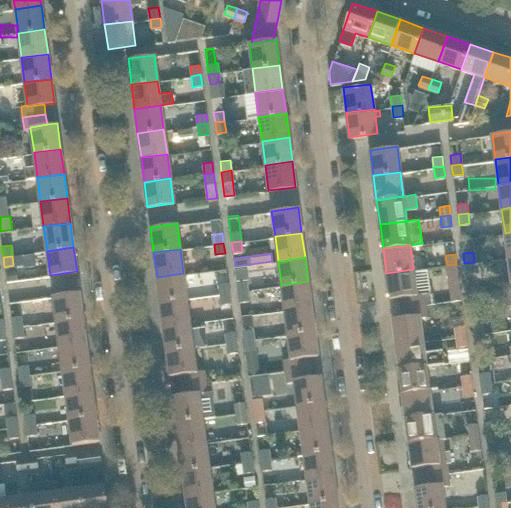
[(474,262),(464,263),(466,273),(476,272),(474,262)]
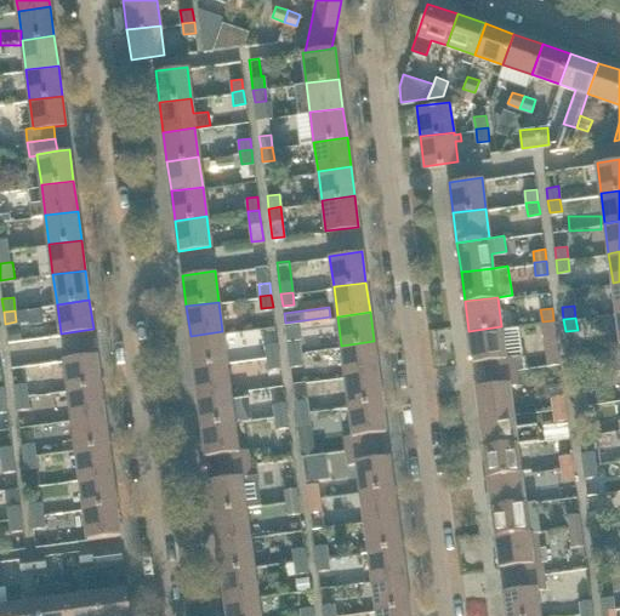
[(547,364),(559,363),(553,320),(542,321),(547,364)]
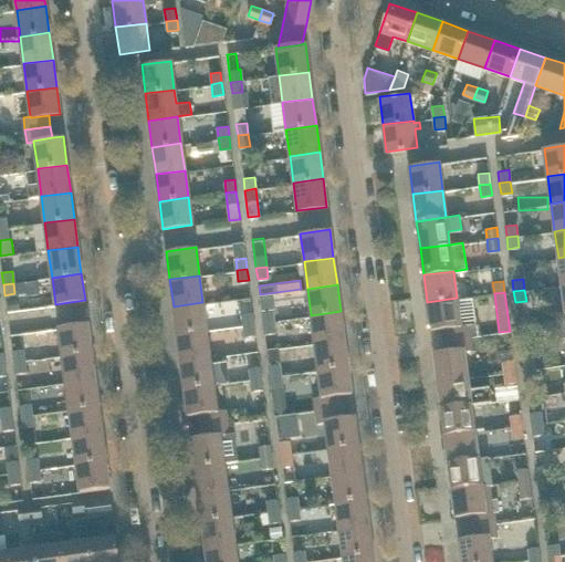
[(468,324),(475,323),(472,297),(457,298),(427,302),(431,330),(442,329),(468,324)]
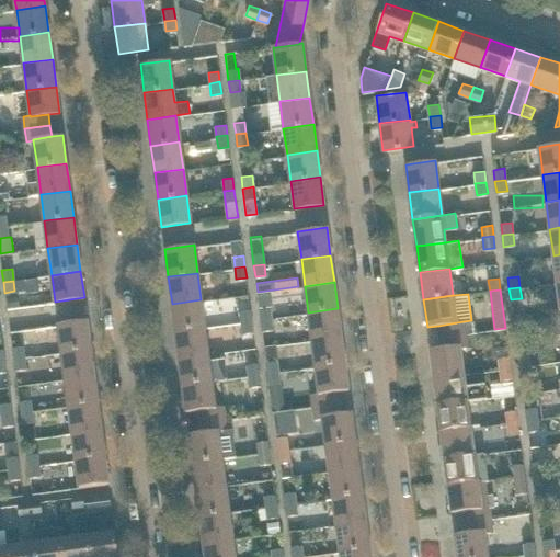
[(175,330),(204,326),(201,299),(172,304),(175,330)]
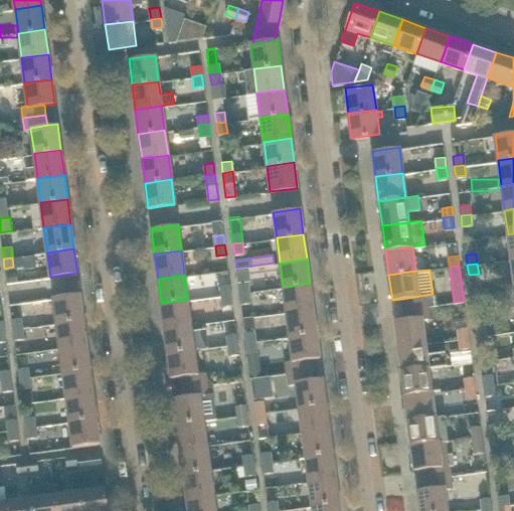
[(264,279),(264,291),(281,292),(281,279),(264,279)]
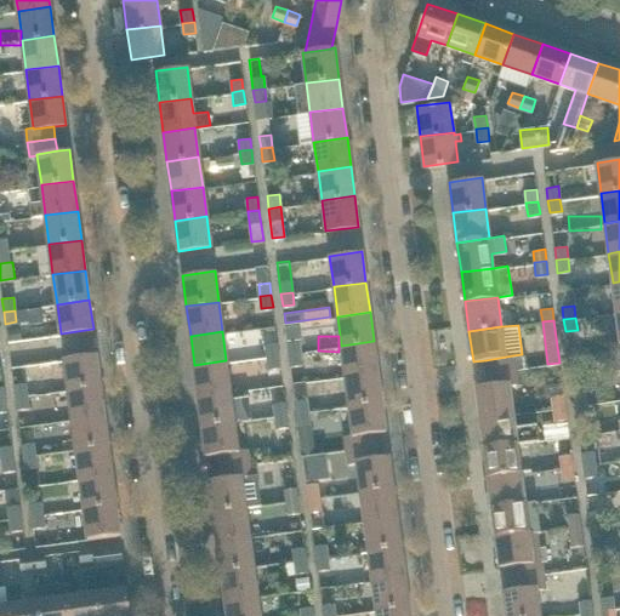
[(289,354),(301,352),(299,338),(286,340),(289,354)]
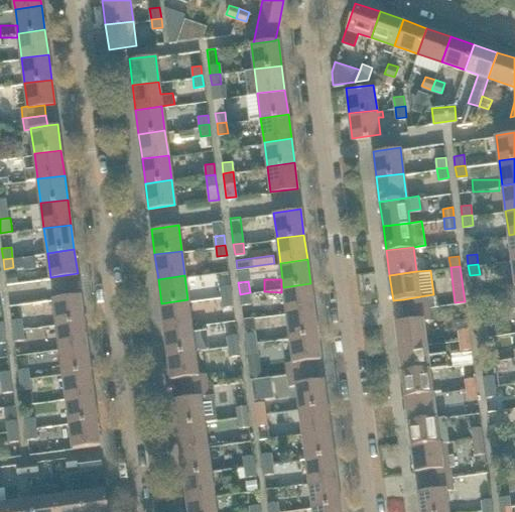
[(223,296),(232,295),(231,283),(221,285),(223,296)]
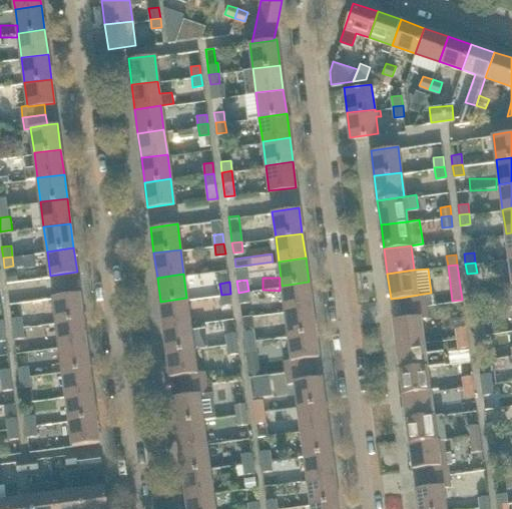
[(285,311),(312,307),(309,282),(282,286),(285,311)]
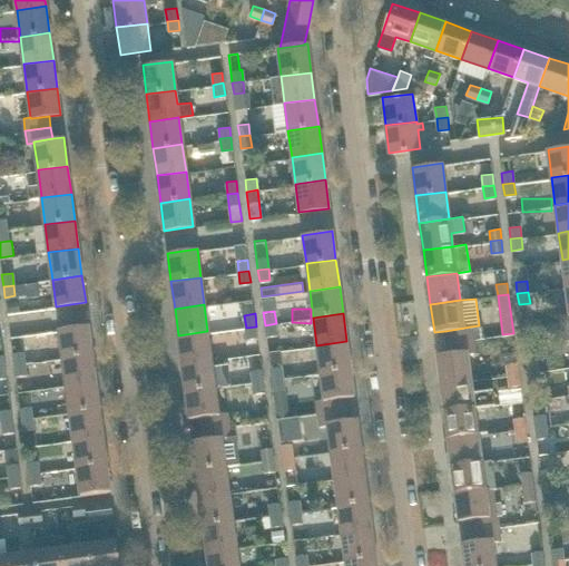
[(276,323),(265,325),(266,335),(277,334),(276,323)]
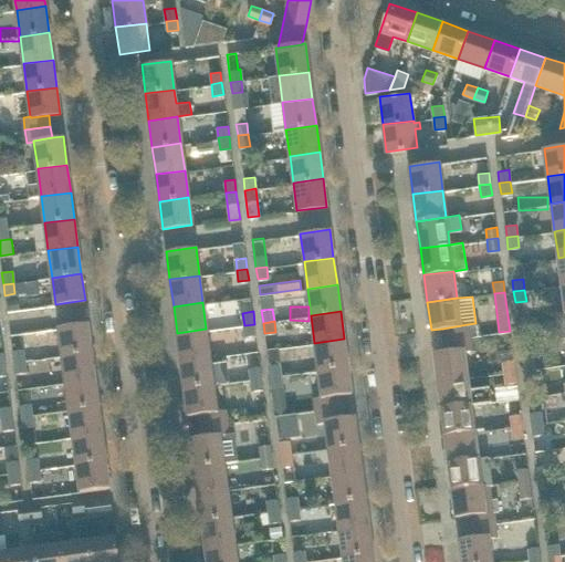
[(62,355),(92,351),(87,323),(59,326),(62,355)]
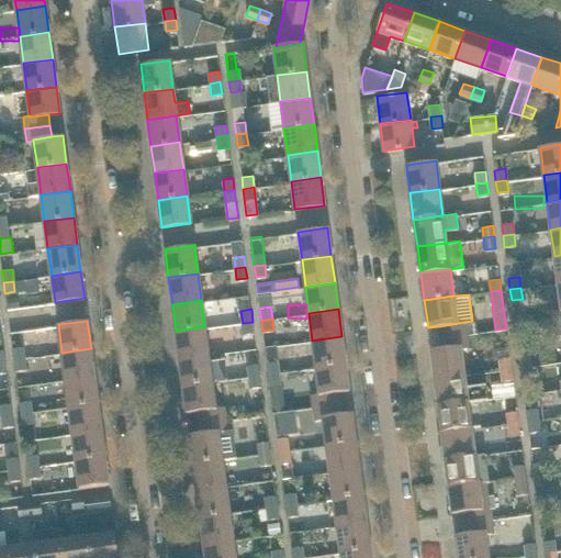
[(253,322),(243,323),(244,333),(254,332),(253,322)]
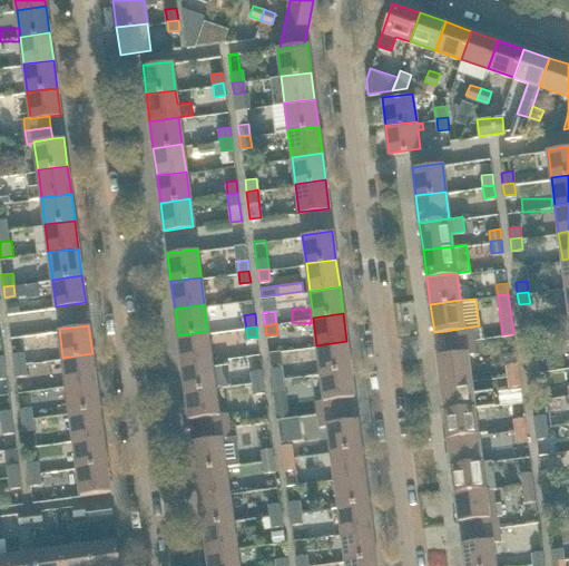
[(447,342),(473,339),(471,327),(445,331),(447,342)]
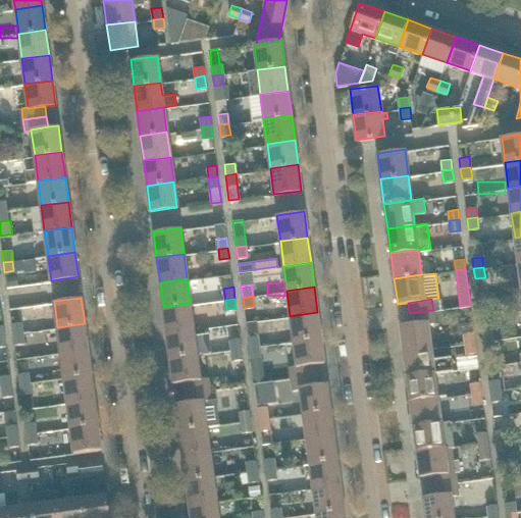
[(166,332),(194,328),(190,303),(163,307),(166,332)]
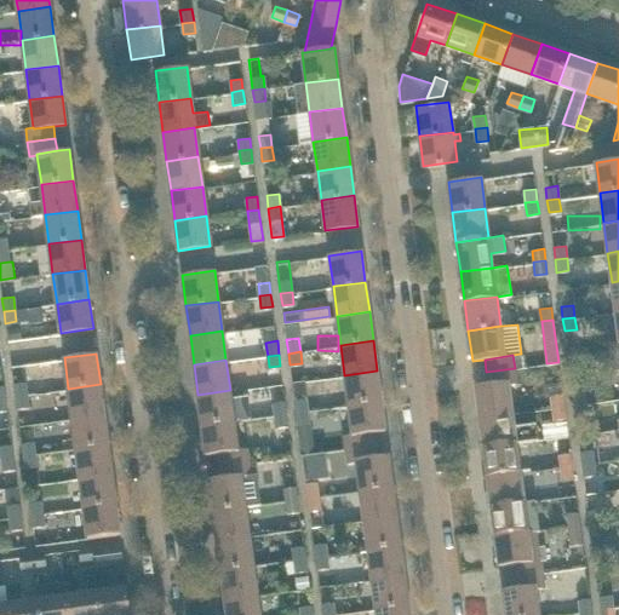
[(15,396),(26,394),(22,363),(10,365),(15,396)]
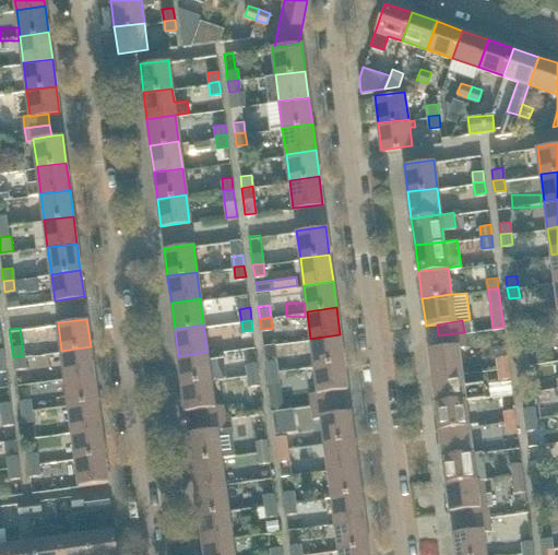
[(458,346),(465,345),(464,332),(438,335),(440,346),(458,344),(458,346)]
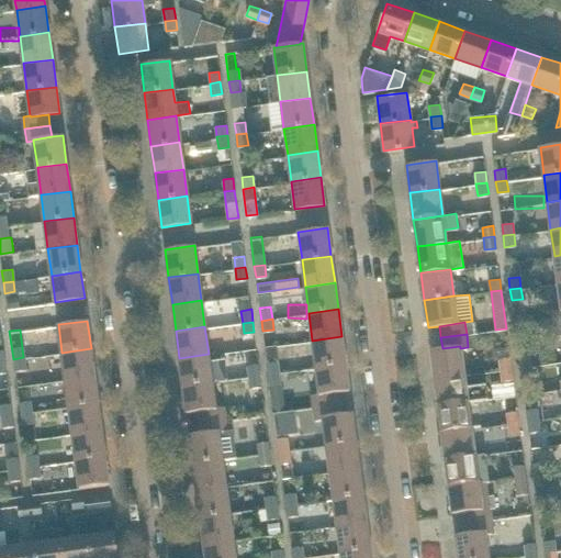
[(316,367),(345,363),(341,336),(312,341),(316,367)]
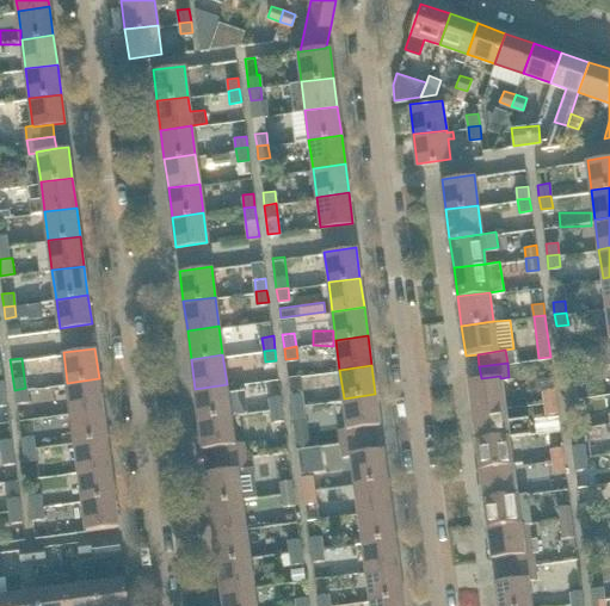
[(505,406),(500,378),(500,376),(481,378),(468,379),(473,410),(505,406)]
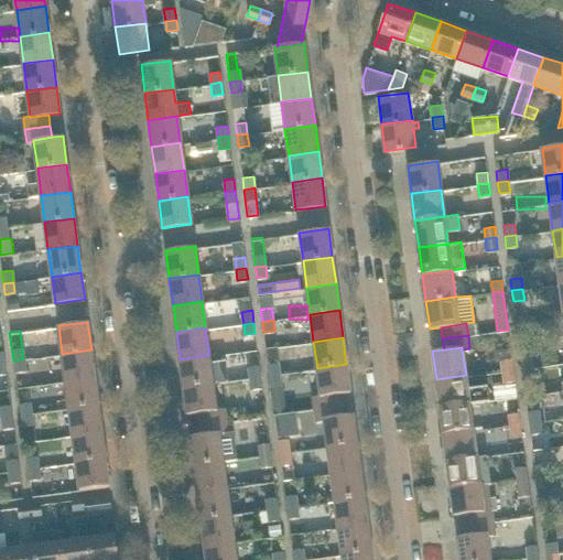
[(95,376),(91,351),(91,350),(62,354),(65,380),(95,376)]
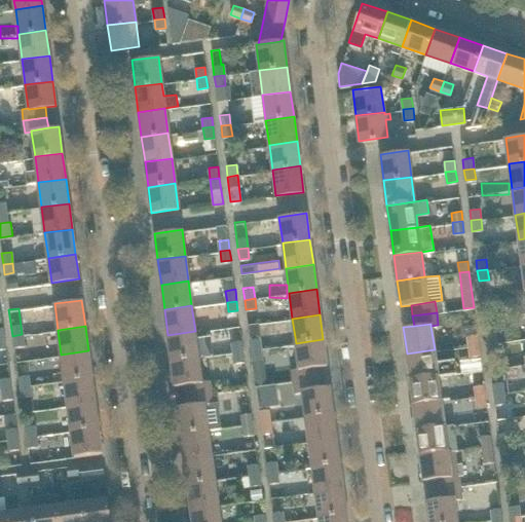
[(171,359),(198,356),(195,331),(167,335),(171,359)]
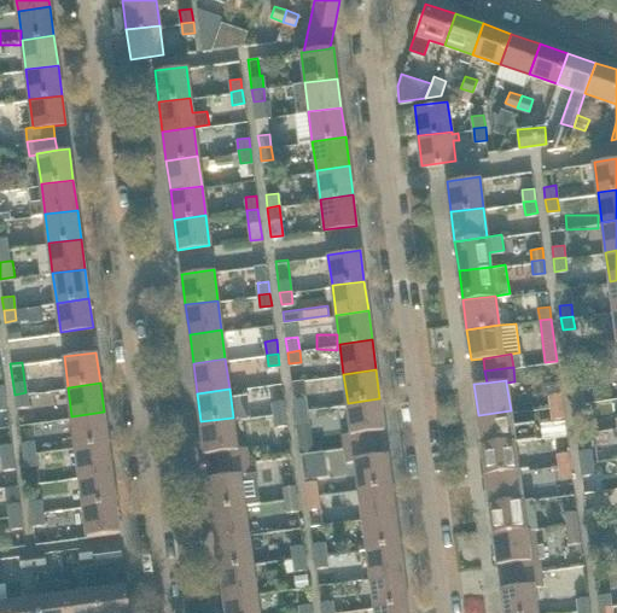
[(572,403),(585,402),(582,389),(571,391),(572,403)]
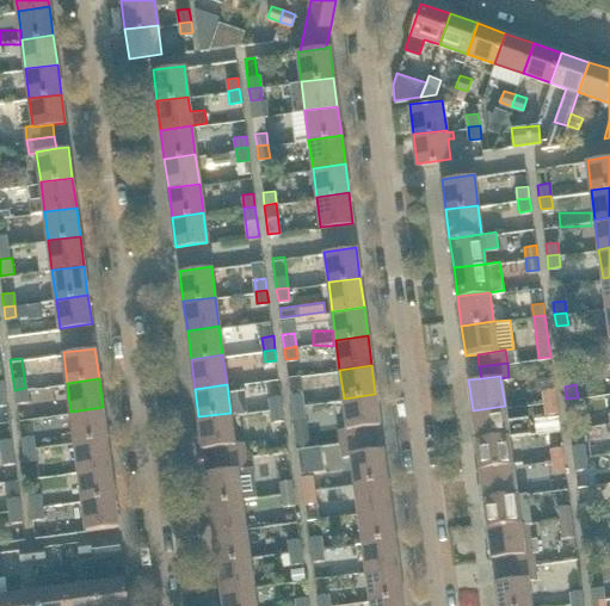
[(16,402),(28,400),(25,388),(14,390),(16,402)]
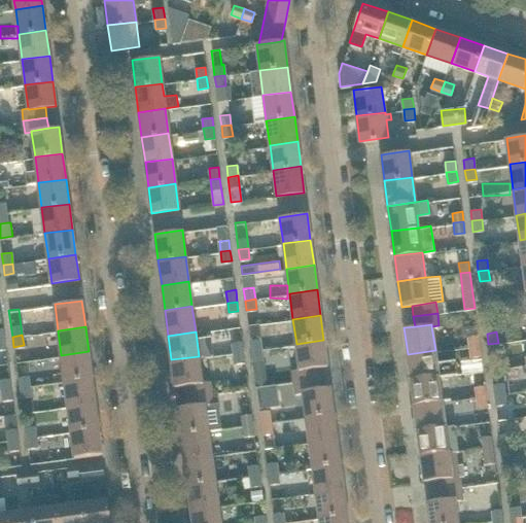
[(469,346),(480,345),(479,335),(468,336),(469,346)]
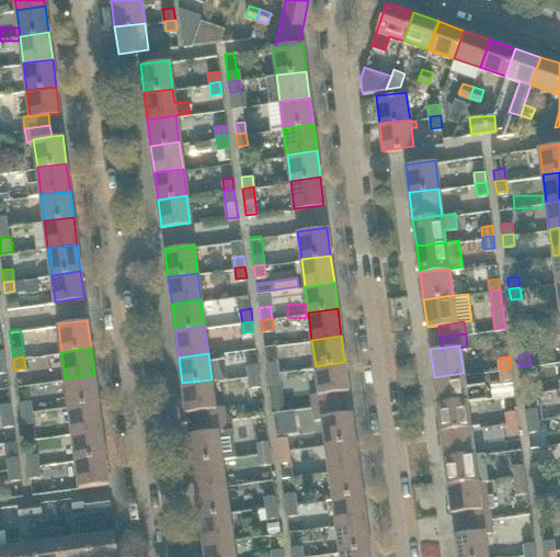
[(267,372),(278,371),(277,360),(266,361),(267,372)]
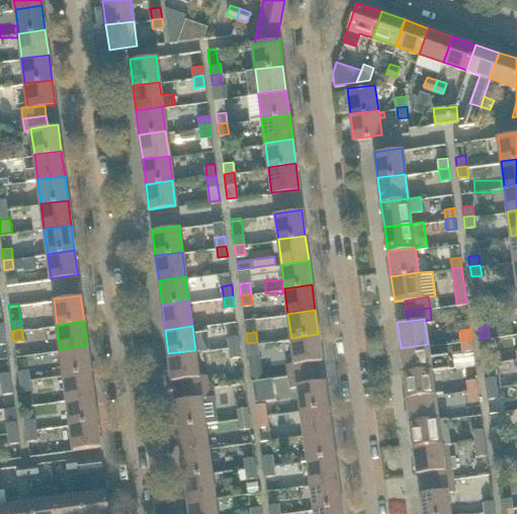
[(230,346),(239,344),(238,334),(229,336),(230,346)]
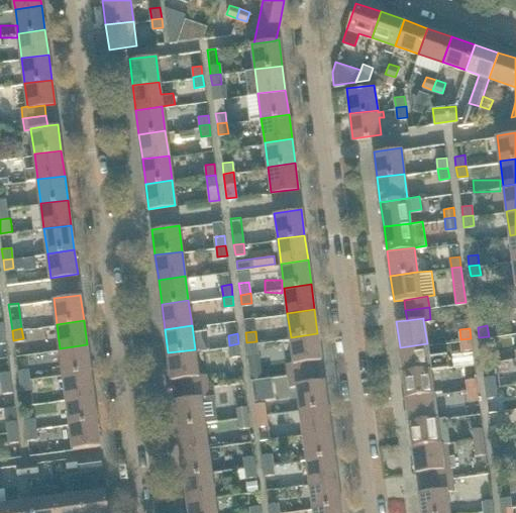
[(294,363),(310,360),(321,358),(317,333),(291,337),(294,361),(294,363)]
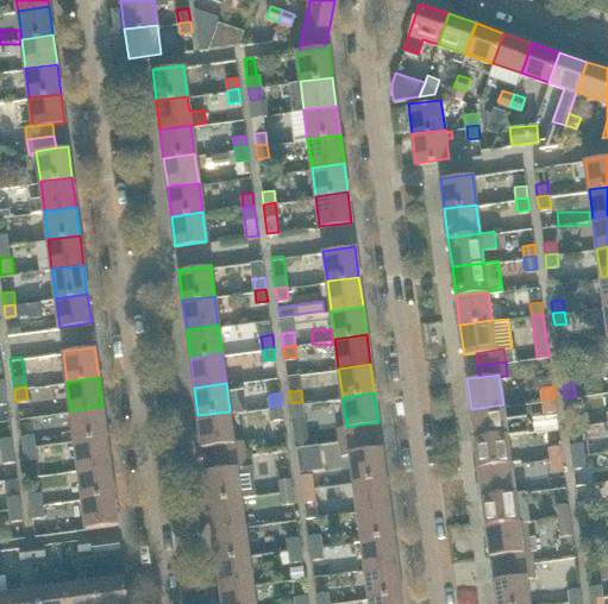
[(576,396),(564,397),(565,409),(577,408),(576,396)]
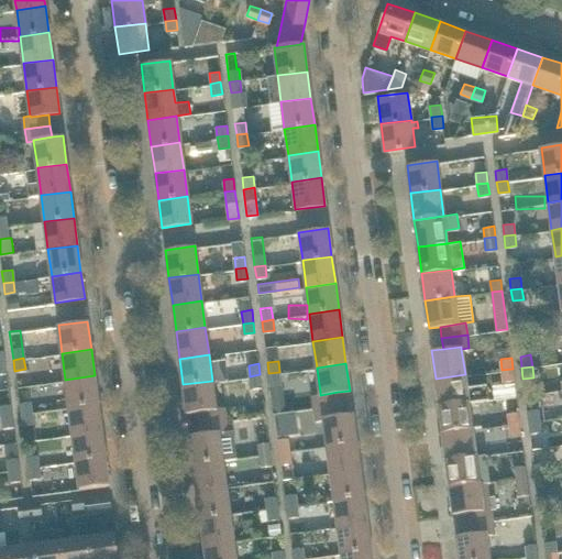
[(503,382),(514,380),(513,369),(502,370),(503,382)]
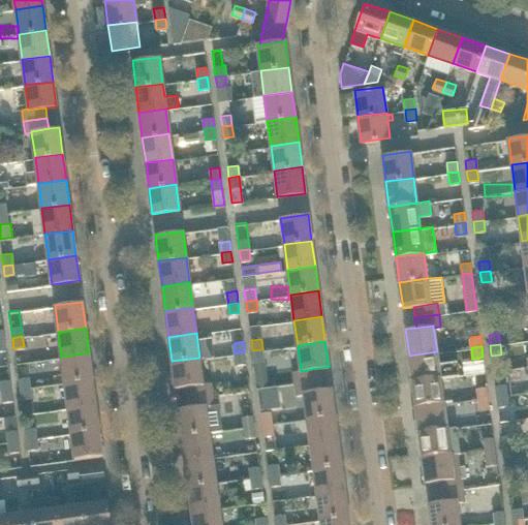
[(262,349),(252,350),(254,362),(264,361),(262,349)]
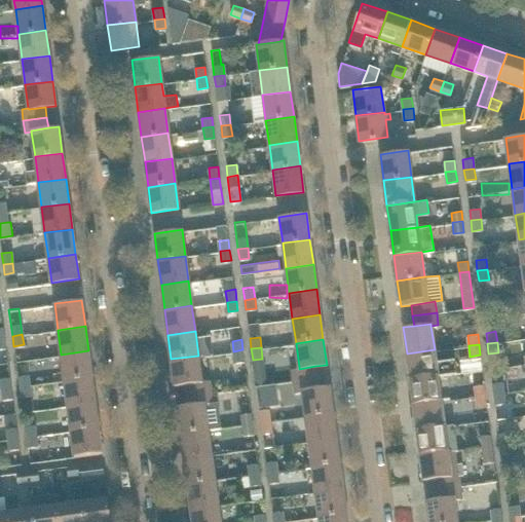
[(242,349),(233,351),(234,362),(245,361),(242,349)]
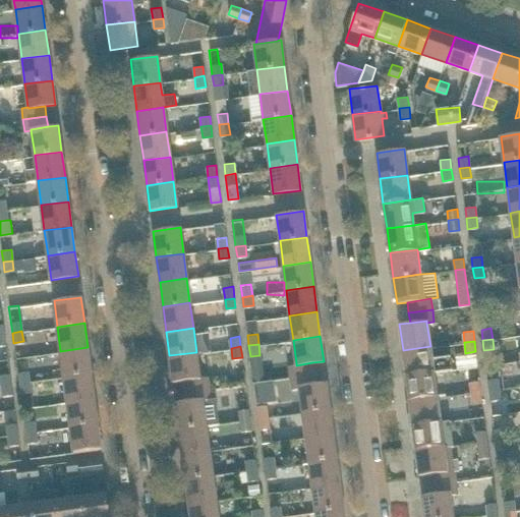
[(406,375),(434,371),(430,346),(403,350),(406,375)]
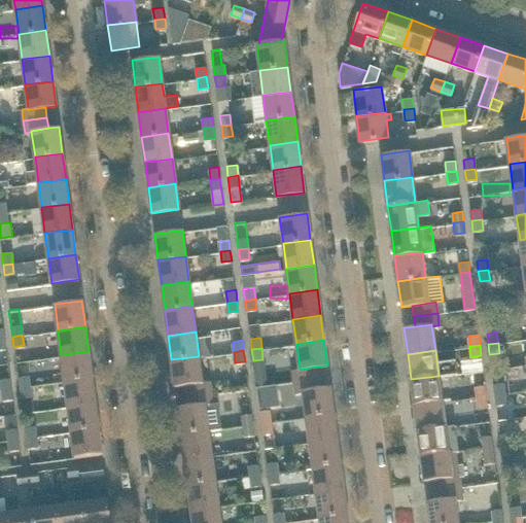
[(92,377),(89,352),(89,351),(61,355),(64,380),(92,377)]
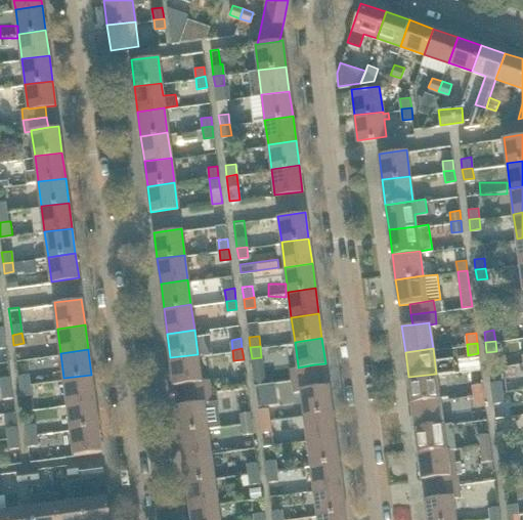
[(207,370),(200,371),(198,354),(170,357),(174,384),(184,383),(201,381),(201,379),(208,379),(207,370)]
